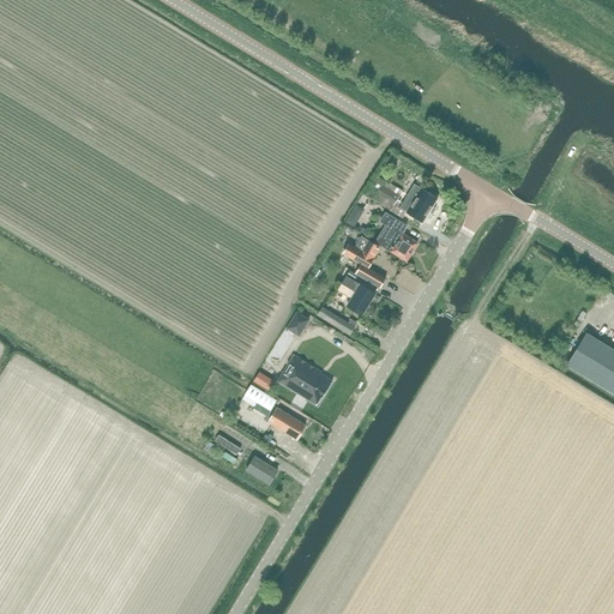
[(372,200),(389,212),(390,210),(403,218),(405,212),(423,223),(439,199),(414,185),(408,194),(384,180),(378,176),(368,194),(374,198),(372,200)]
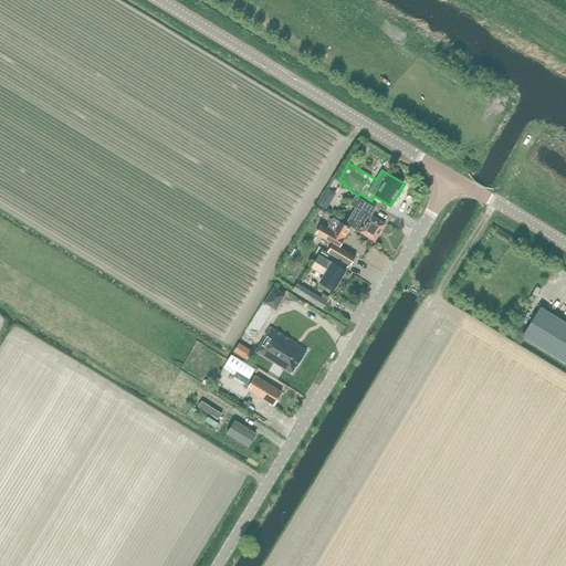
[(370,216),(371,216),(375,209),(356,197),(350,205),(355,207),(346,223),(352,227),(375,241),(385,224),(370,216)]
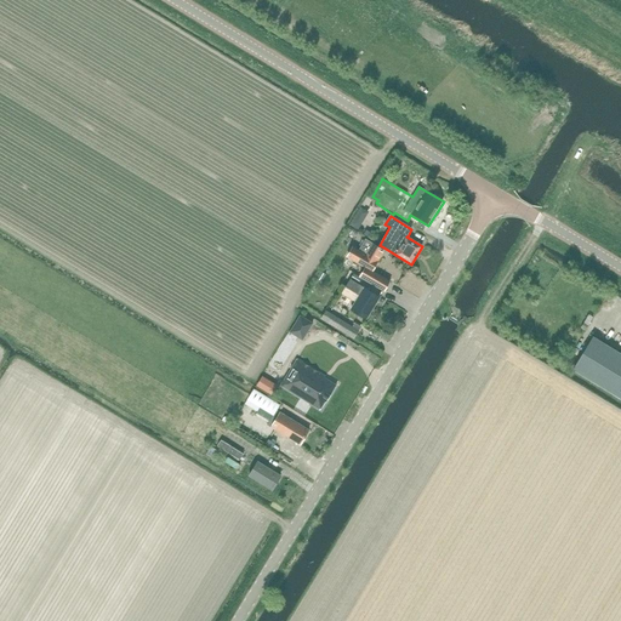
[(355,217),(352,224),(359,229),(363,222),(355,217)]
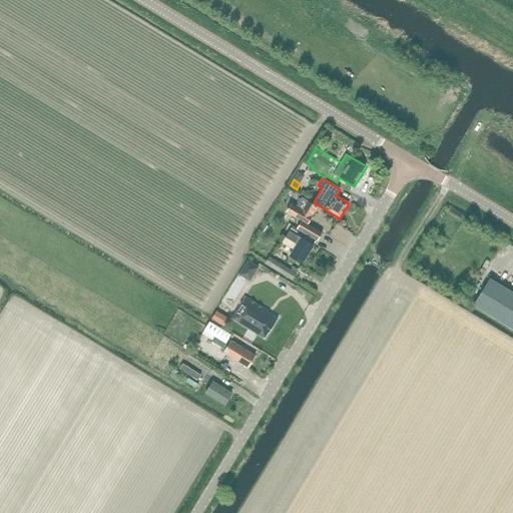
[(290,203),(297,192),(289,187),(282,198),(290,203)]
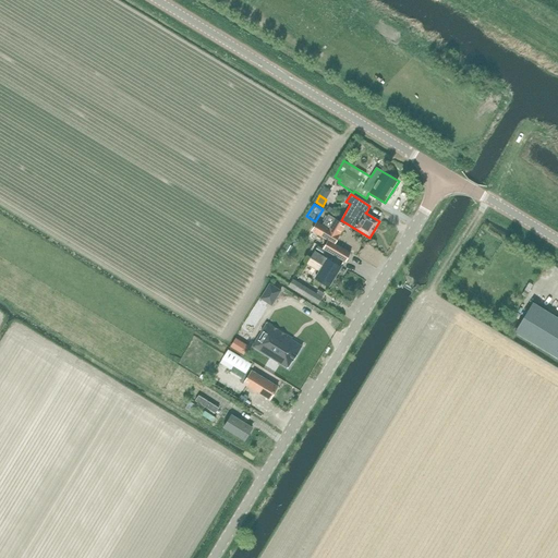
[(325,249),(347,262),(351,252),(336,243),(346,225),(329,215),(324,225),(318,221),(313,230),(329,240),(325,249)]
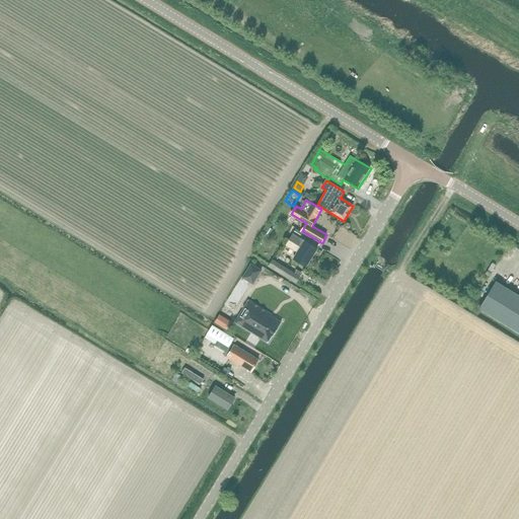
[(296,228),(293,232),(300,236),(302,232),(296,228)]
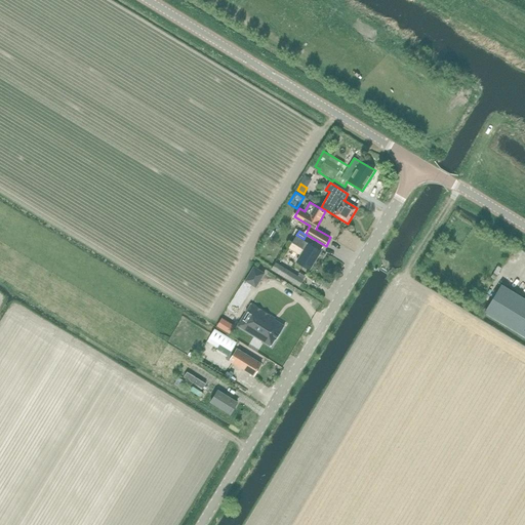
[(310,270),(321,250),(304,240),(304,239),(296,235),(291,243),(298,247),(304,249),(295,261),(310,270)]
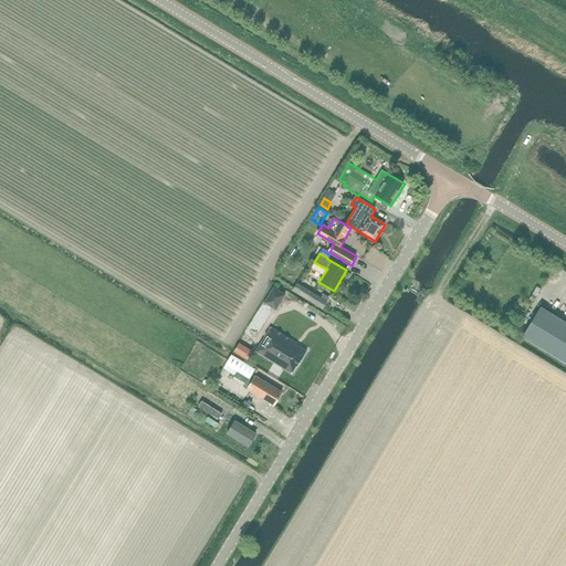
[(339,303),(350,281),(344,278),(333,300),(339,303)]
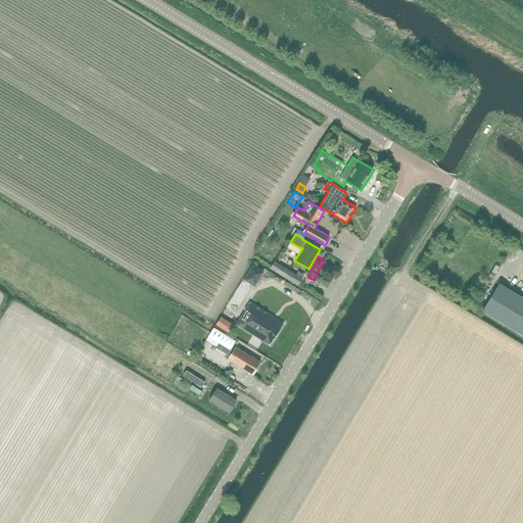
[(270,269),(294,283),(298,285),(302,278),(275,260),(270,269)]
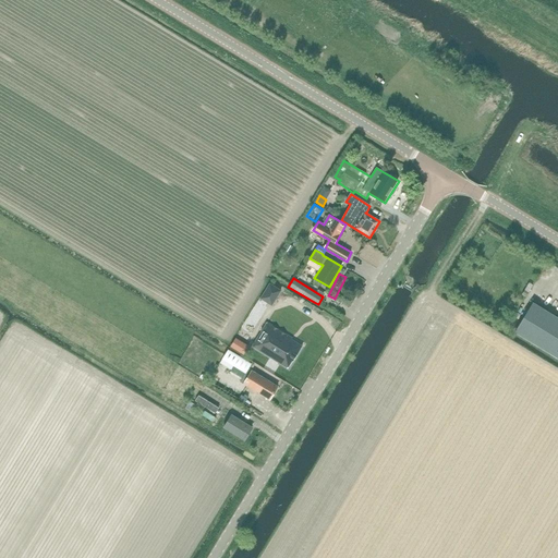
[(270,283),(261,299),(273,305),(281,291),(270,283)]
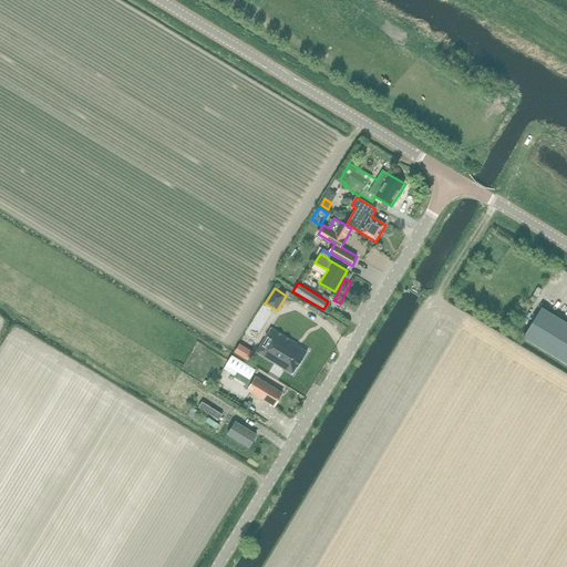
[(566,322),(542,307),(523,338),(566,364),(566,322)]
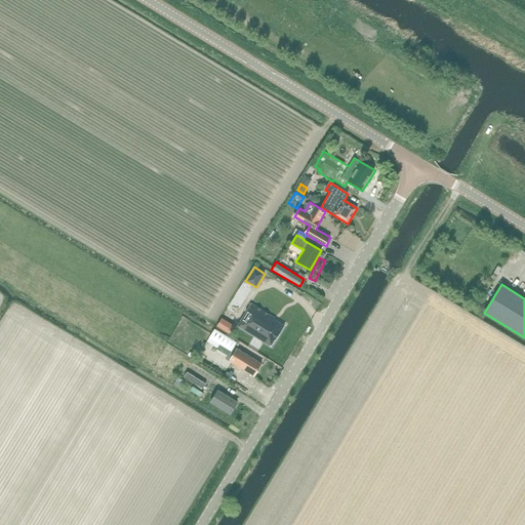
[(285,326),(275,318),(250,303),(237,326),(271,347),(275,339),(276,340),(285,326)]
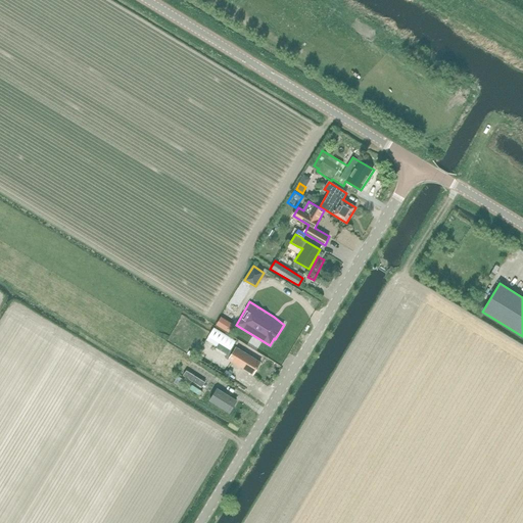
[(216,327),(227,334),(232,325),(221,318),(216,327)]
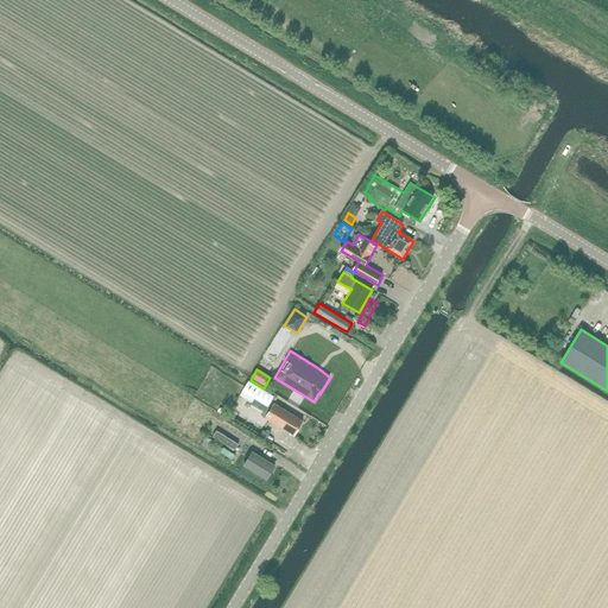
[(248,381),(242,391),(267,406),(273,397),(248,381)]
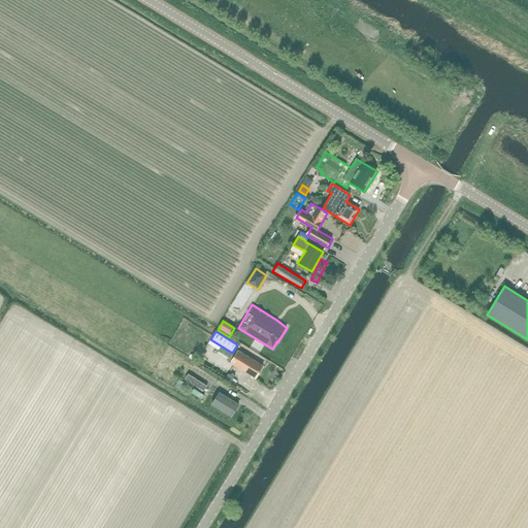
[(263,366),(238,351),(230,363),(255,378),(263,366)]
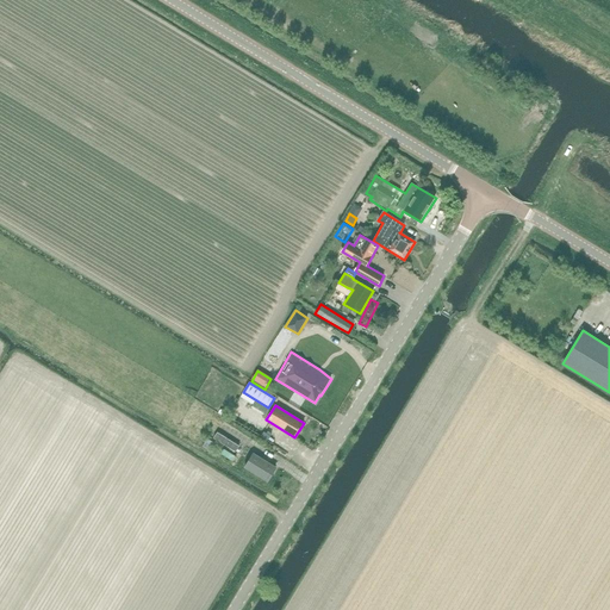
[(217,433),(213,437),(235,452),(238,446),(217,433)]
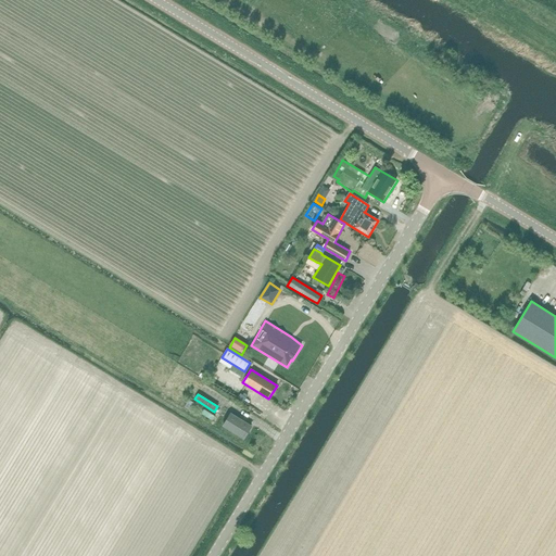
[(223,426),(244,439),(248,432),(247,432),(251,426),(230,413),(223,426)]
